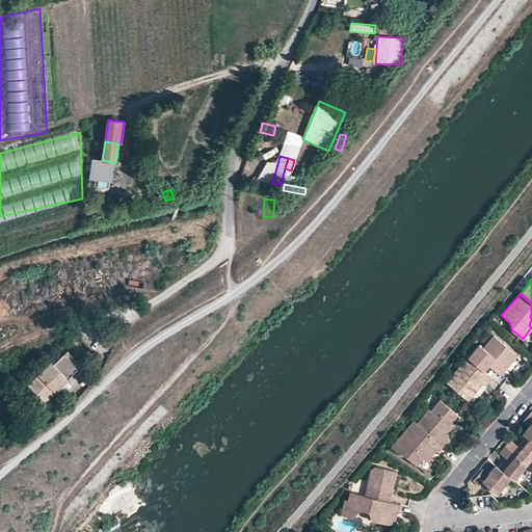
[(517,354),(494,335),(483,347),(479,344),(468,357),(479,367),(484,362),(488,365),(497,371),(502,365),(506,368),(517,354)]
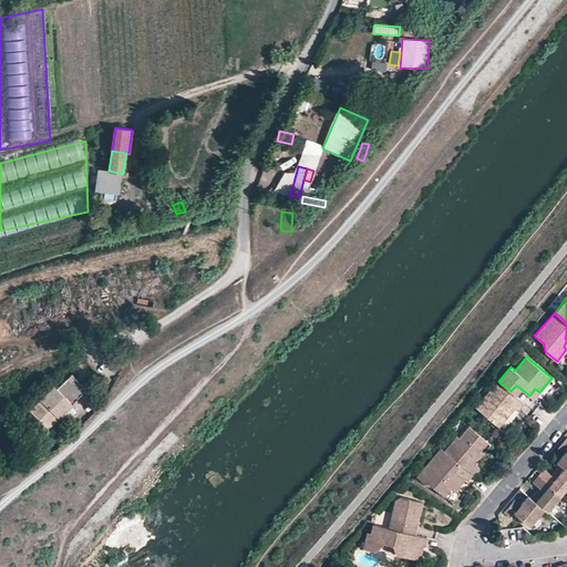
[(65,380),(57,389),(71,404),(80,395),(65,380)]
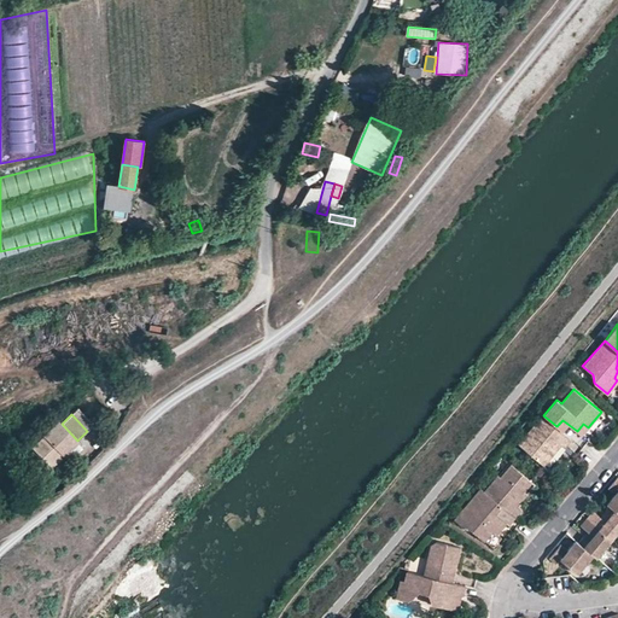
[(543,415),(542,414),(518,443),(543,465),(553,453),(549,450),(557,439),(561,443),(564,447),(571,438),(561,430),(557,426),(543,415)]
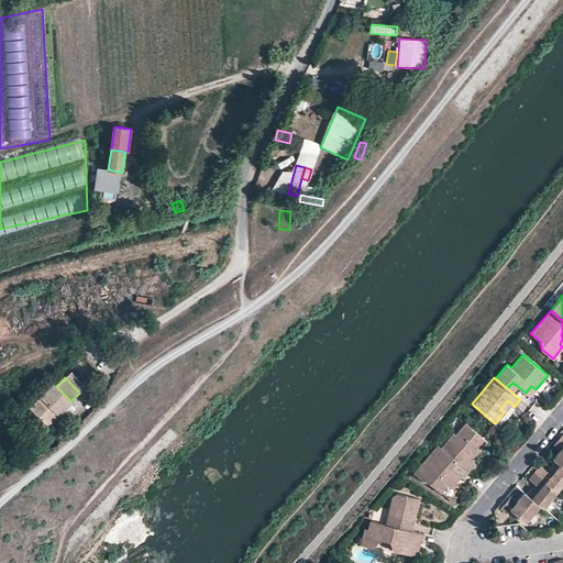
[(52,383),(40,396),(58,414),(70,401),(56,386),(52,383)]
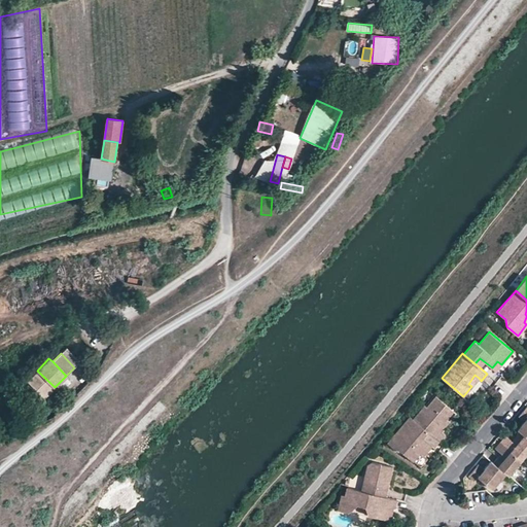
[(484,361),(480,358),(475,363),(479,366),(484,361)]
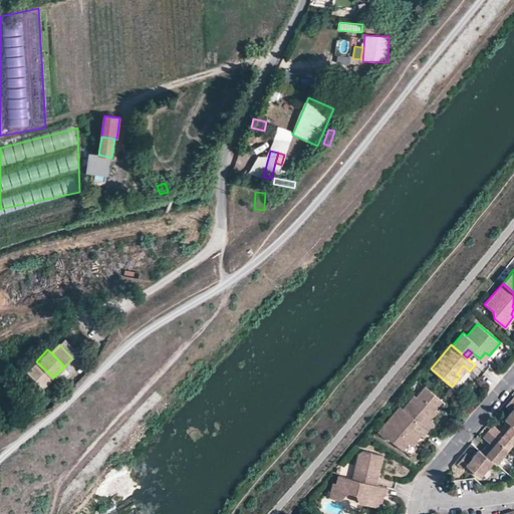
[(489,355),(485,352),(480,358),(484,362),(489,355)]
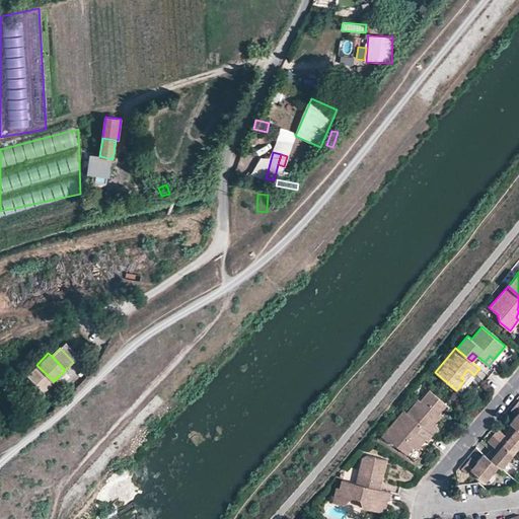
[(44,391),(54,381),(36,365),(27,374),(44,391)]
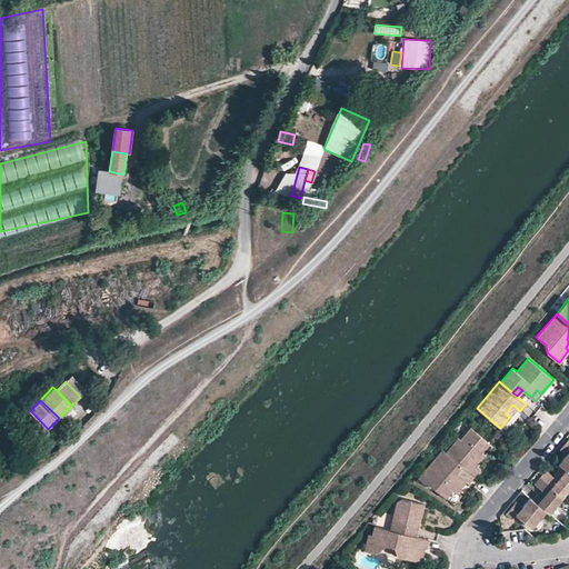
[(517,408),(512,405),(506,415),(509,417),(517,408)]
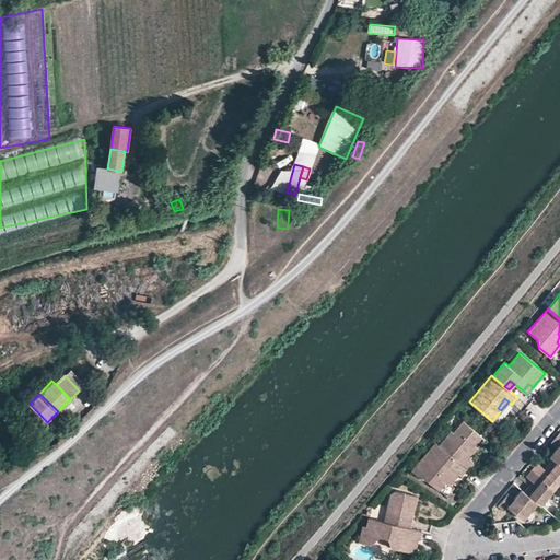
[(125,408),(128,410),(139,422),(140,423),(146,418),(132,404),(130,403),(125,408)]
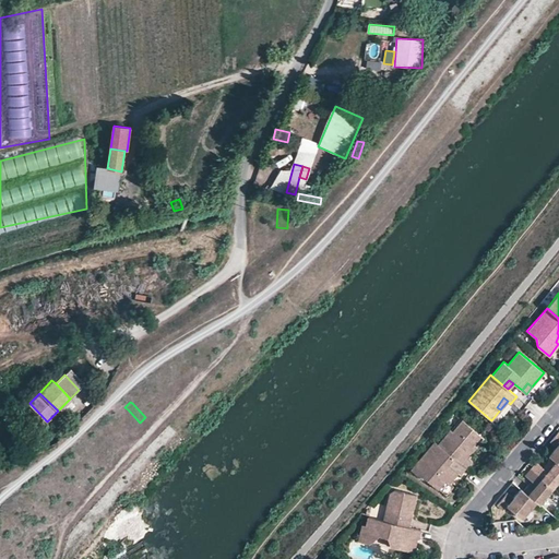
[(482,435),(463,419),(453,430),(451,429),(438,444),(466,467),(472,460),(468,456),(465,454),(467,451),(471,453),(477,445),(474,443),(482,435)]
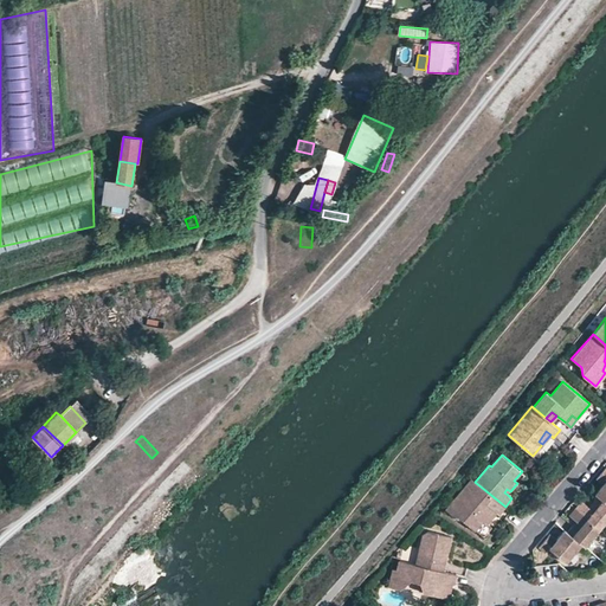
[(605,465),(597,478),(603,483),(595,494),(598,495),(605,502),(605,465)]
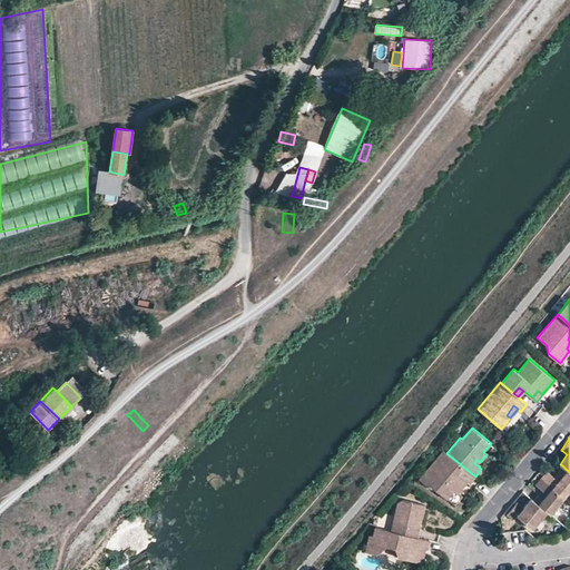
[(446,453),(444,451),(420,480),(429,488),(431,485),(446,499),(453,490),(458,492),(464,485),(460,482),(463,479),(467,482),(469,484),(475,477),(446,453)]
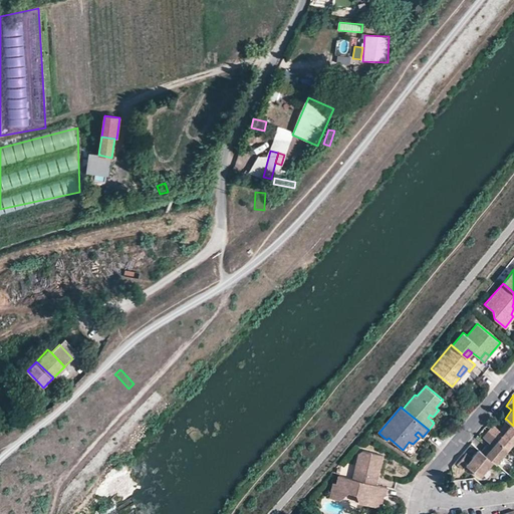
[(513,426),(507,420),(499,430),(493,424),(488,431),(509,448),(513,441),(513,426)]
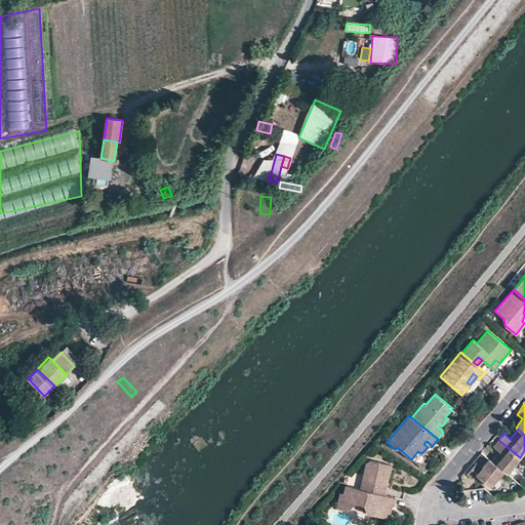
[(520,457),(498,440),(493,446),(499,451),(491,460),(503,471),(507,473),(520,457)]
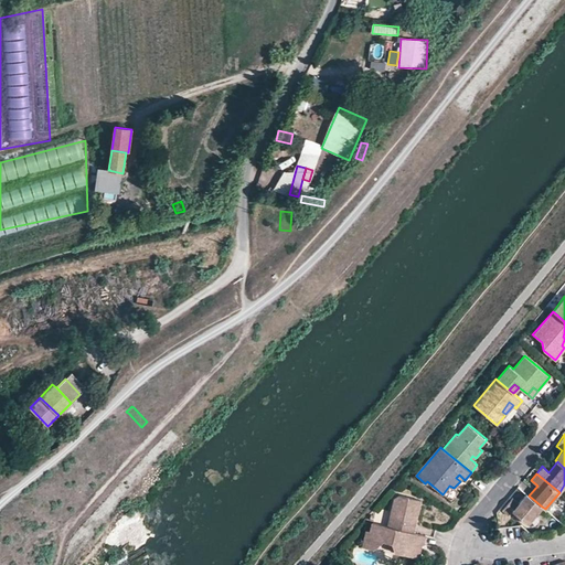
[(542,507),(529,496),(526,493),(519,502),(512,497),(502,510),(509,515),(512,511),(528,523),(542,507)]
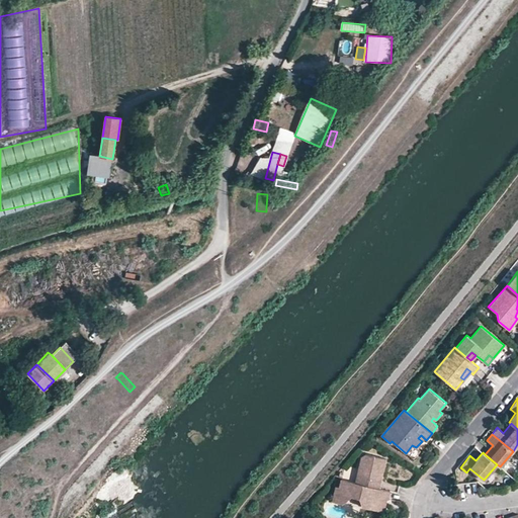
[(386,458),(366,453),(362,456),(356,483),(379,488),(382,472),(380,471),(381,465),(384,466),(386,458)]
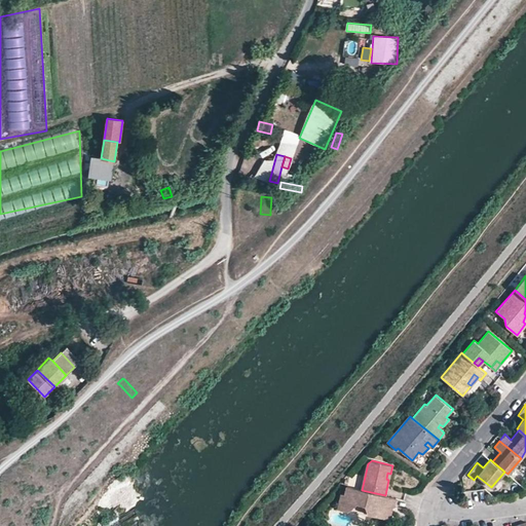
[(362,490),(346,486),(344,494),(341,493),(337,510),(347,512),(357,503),(364,505),(368,514),(389,519),(391,510),(386,509),(387,505),(392,506),(395,506),(397,498),(385,495),(362,490)]
